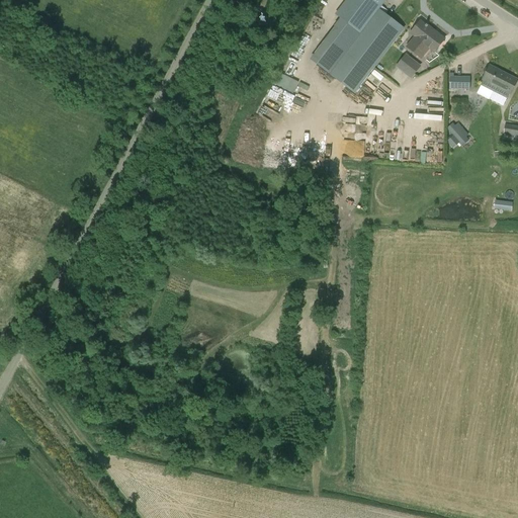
[(385,0),(347,0),(336,15),(341,19),(311,60),(354,94),(384,54),(404,29),(378,10),(385,0)]
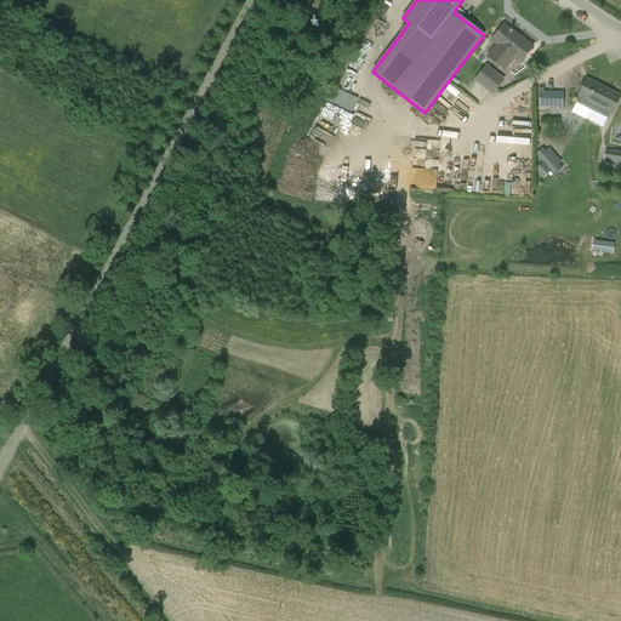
[(497,45),(488,57),(506,70),(514,58),(520,63),(534,47),(522,39),(520,39),(503,26),(493,41),(497,45)]
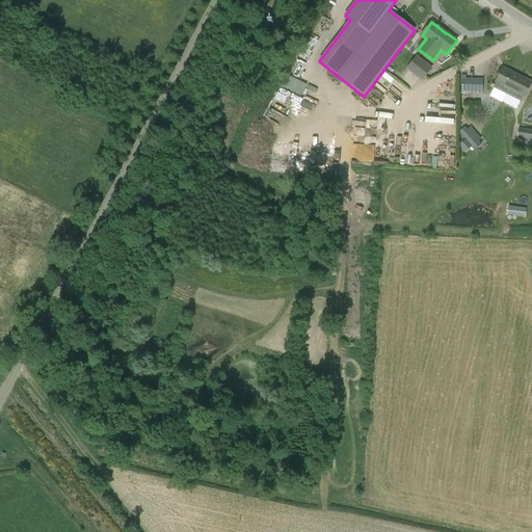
[(417,55),(406,69),(422,81),(432,68),(417,55)]
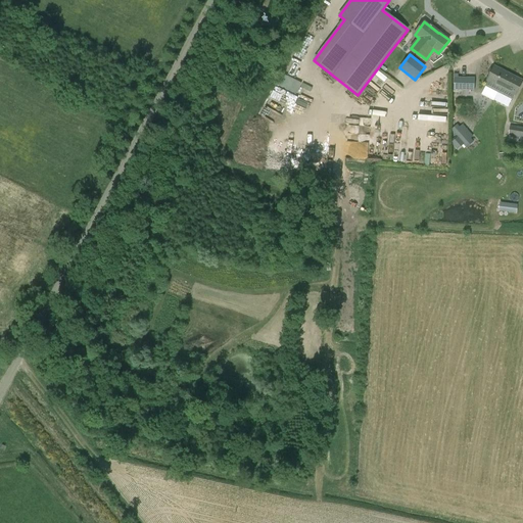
[(494,68),(485,86),(497,92),(497,93),(501,88),(506,90),(509,83),(513,85),(516,79),(494,68)]
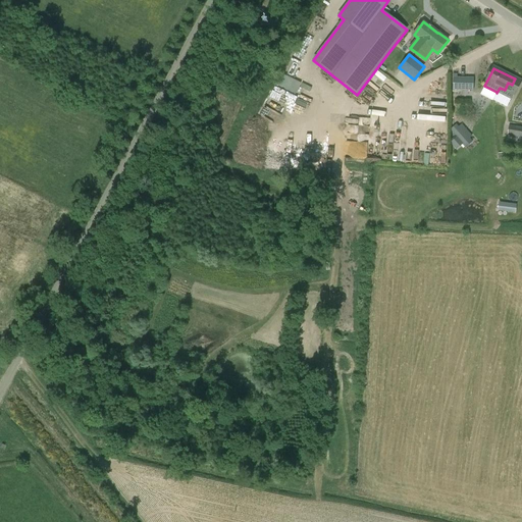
[(457,73),(453,73),(453,91),(473,91),(474,77),(457,77),(457,73)]
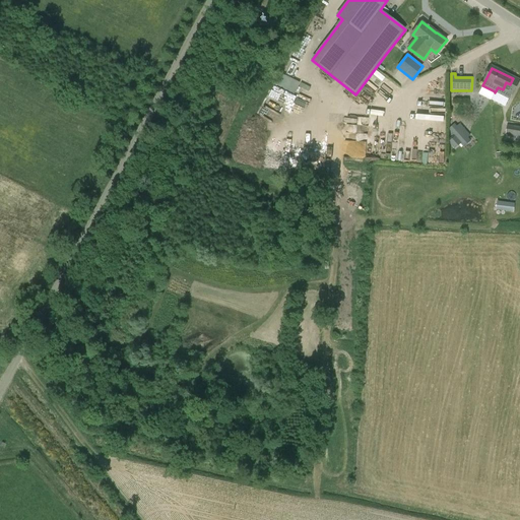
[(282,75),(278,86),(296,92),(300,80),(282,75)]
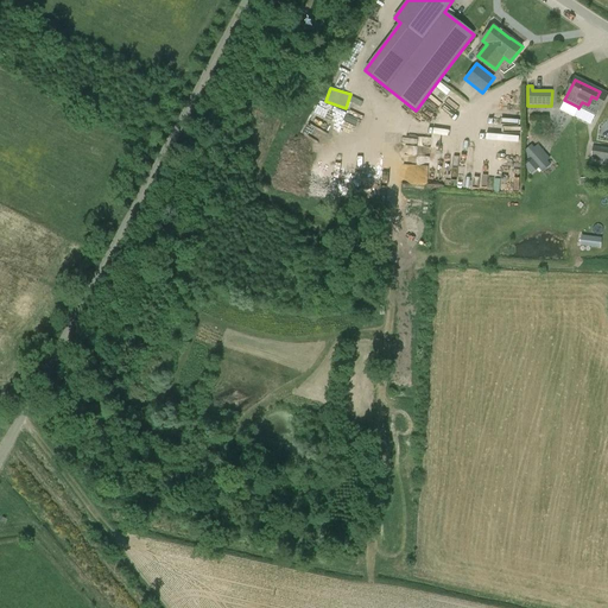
[(582,102),(578,108),(594,115),(596,111),(599,112),(607,95),(600,92),(596,99),(591,96),(588,105),(582,102)]
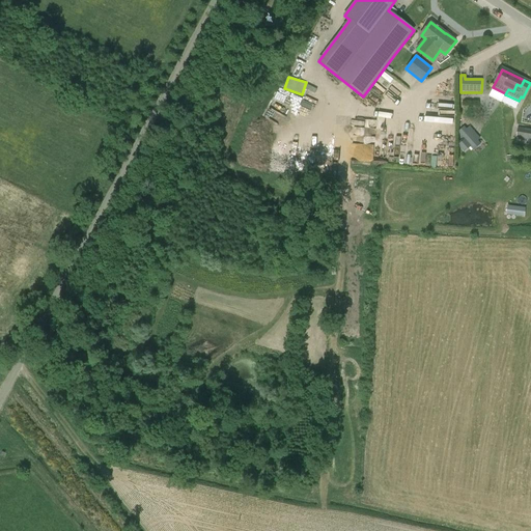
[(314,116),(320,101),(304,94),(303,96),(278,86),(273,99),(314,116)]
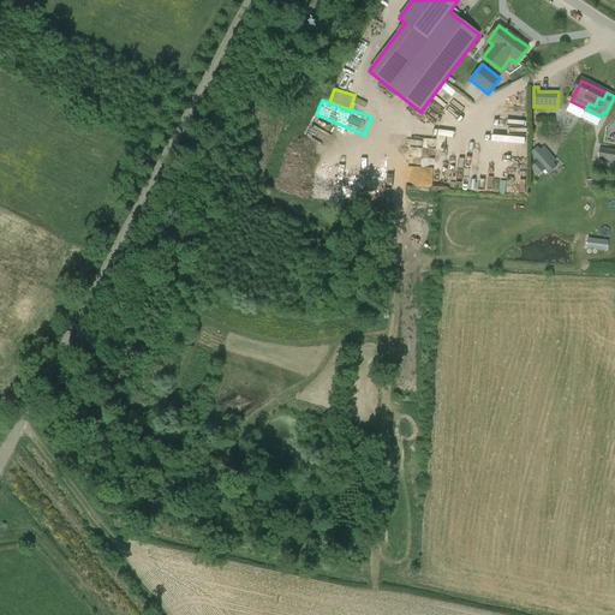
[(614,150),(601,148),(598,160),(614,162),(614,165),(614,166),(614,165),(614,150)]
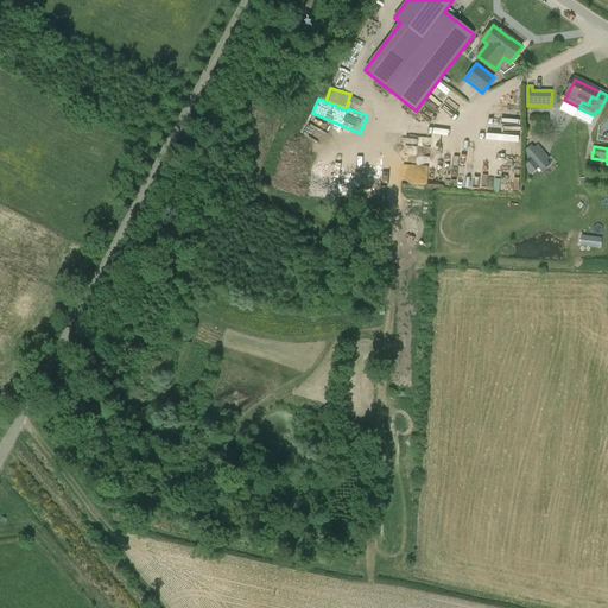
[(536,150),(529,156),(532,160),(543,172),(551,165),(548,160),(550,158),(543,150),(539,153),(536,150)]
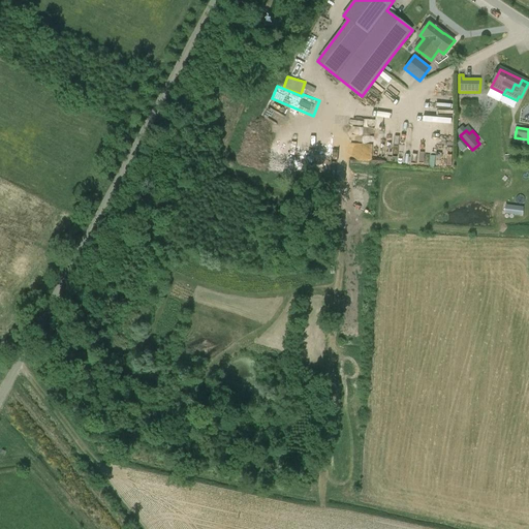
[(522,216),(523,206),(504,204),(503,213),(522,216)]
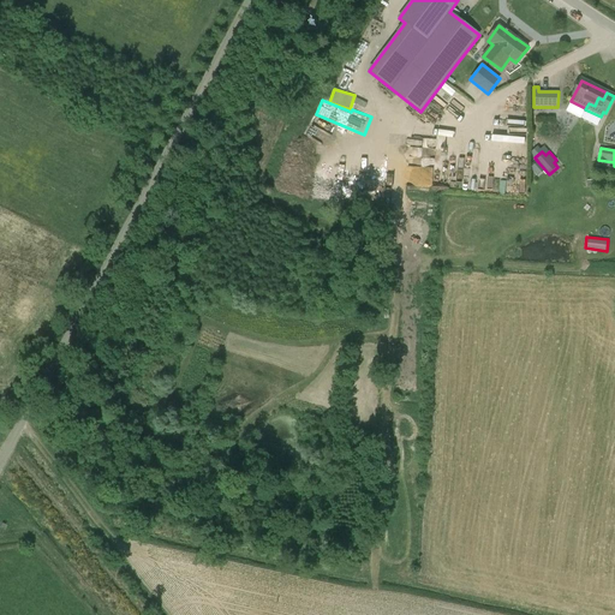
All buildings are outlined.
